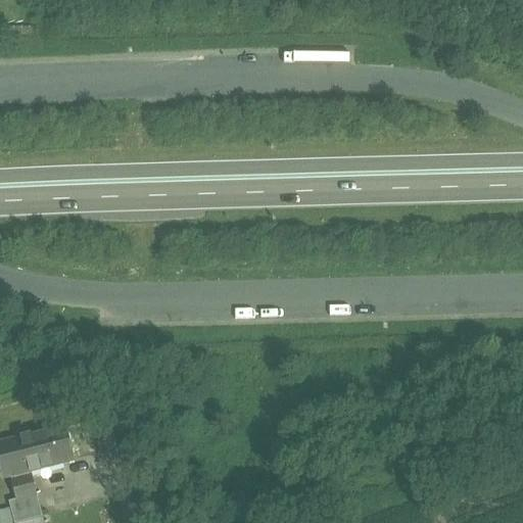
[(67,429),(0,445),(0,464),(3,478),(75,461),(67,429)]
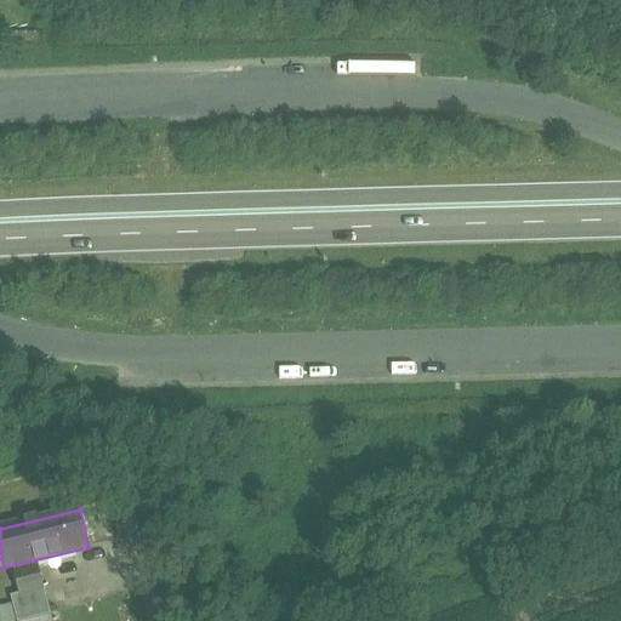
[(39,565),(15,573),(21,594),(11,597),(17,620),(27,620),(51,615),(39,565)]
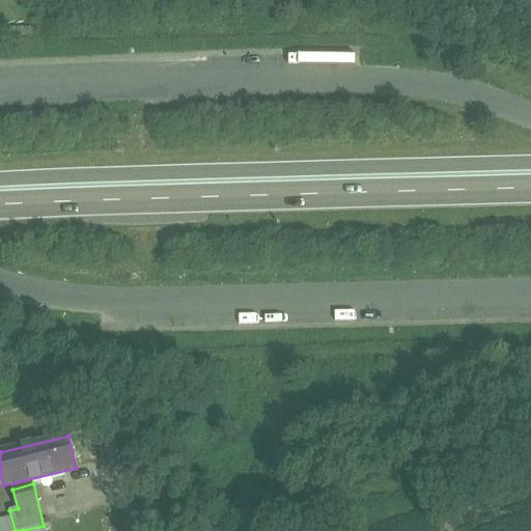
[(0,518),(0,530),(10,530),(6,516),(0,518)]
